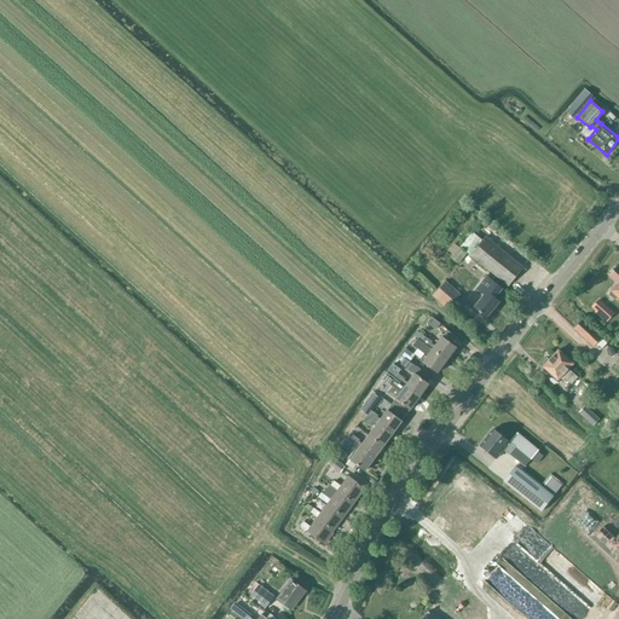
[(482,239),(473,232),(461,247),(470,254),(482,239)]
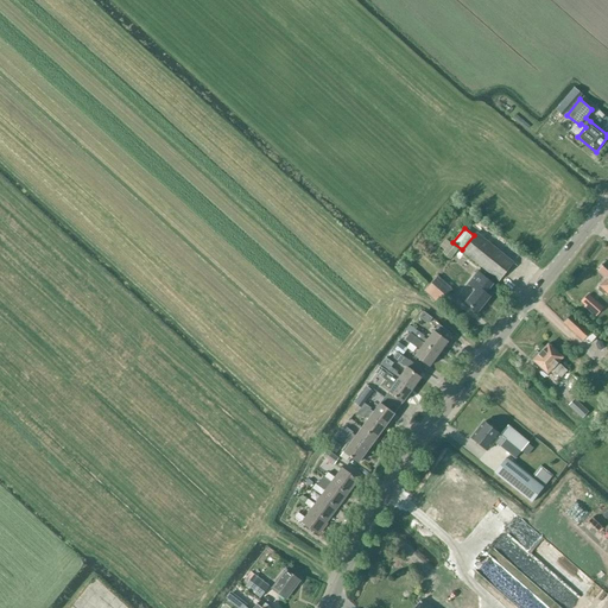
[(499,282),(514,263),(476,233),(462,252),(499,282)]
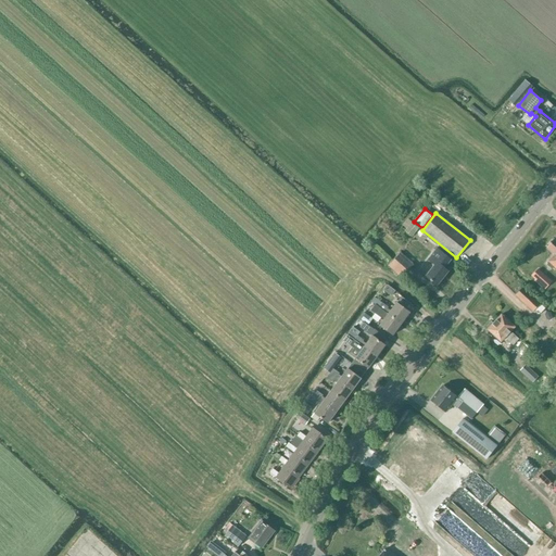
[(477,235),(488,242),(491,238),(481,229),(477,235)]
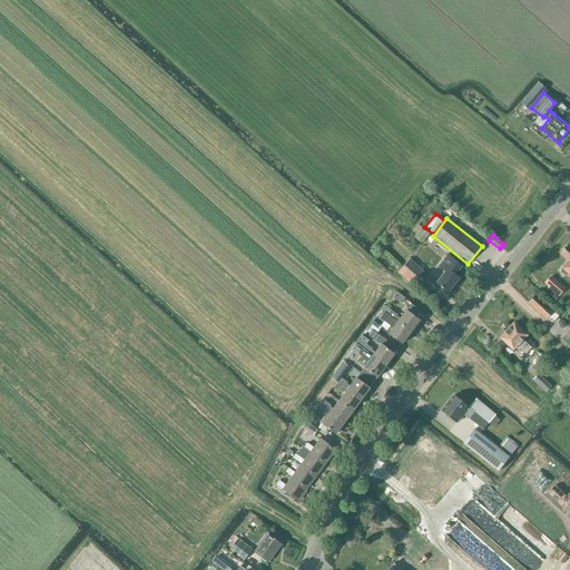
[(561,272),(566,275),(569,278),(569,246),(568,245),(560,254),(568,261),(561,269),(562,271),(561,272)]
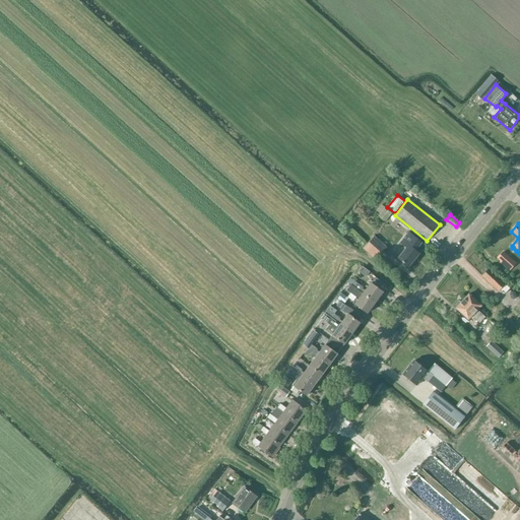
[(398,258),(408,267),(418,254),(414,250),(416,248),(421,242),(409,232),(400,243),(406,248),(398,258)]
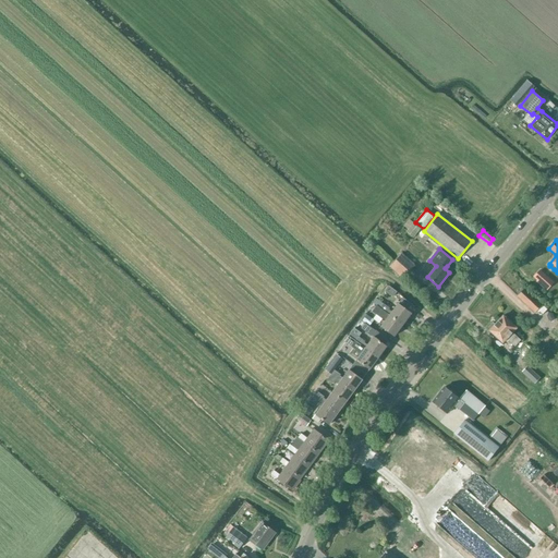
[(402,254),(390,266),(403,278),(414,266),(402,254)]
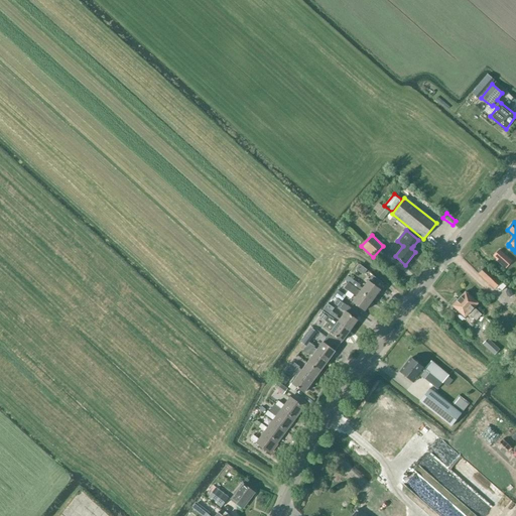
[(505,267),(511,260),(499,250),(494,255),(497,258),(496,259),(505,267)]
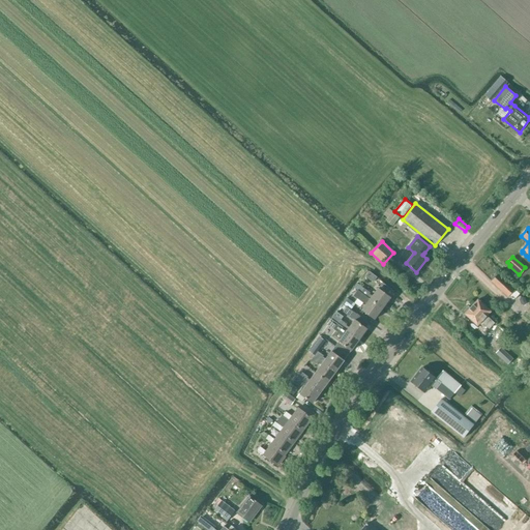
[(519,294),(498,274),(492,282),(507,297),(510,294),(516,298),(519,294)]
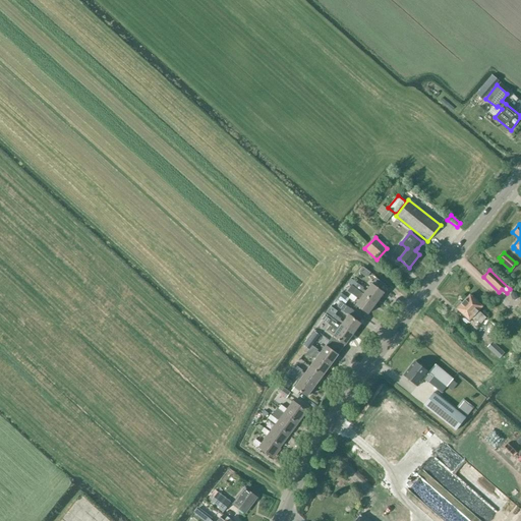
[(358,284),(355,288),(363,294),(375,303),(384,293),(371,284),(365,291),(362,289),(363,288),(358,284)]
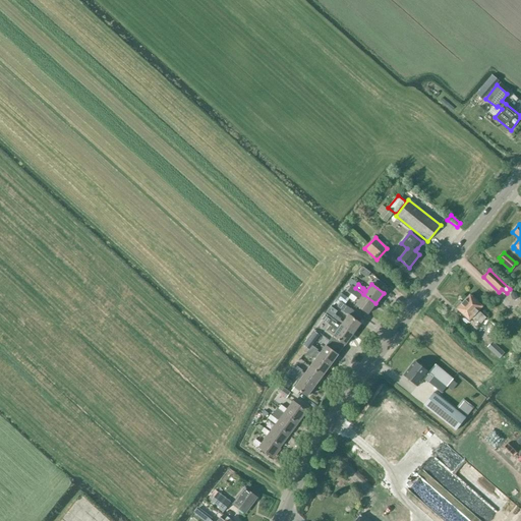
[(363,294),(355,288),(352,285),(348,291),(359,299),(356,305),(368,314),(375,303),(363,294)]
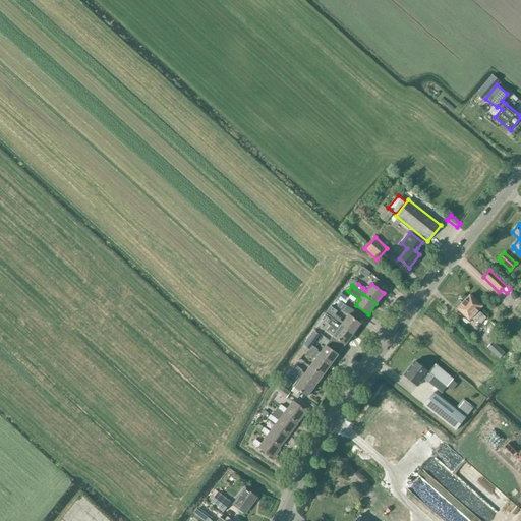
[(470,295),(457,308),(469,321),(473,316),(480,324),(485,317),(478,311),(482,306),(470,295)]
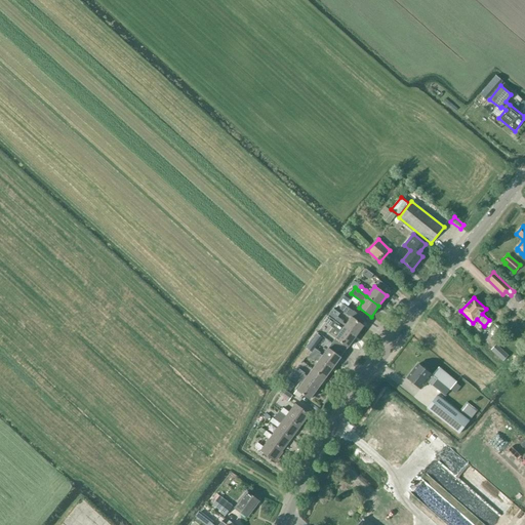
[(356,337),(334,321),(328,316),(325,320),(324,322),(332,328),(328,333),(348,348),(356,337)]
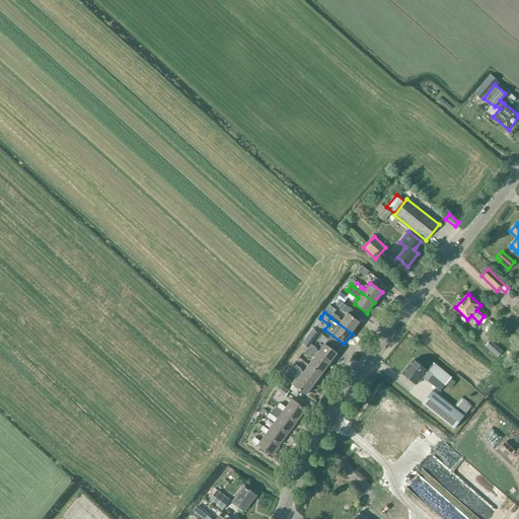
[(330,317),(352,334),(360,322),(347,313),(342,321),(339,319),(340,318),(334,314),(330,317)]
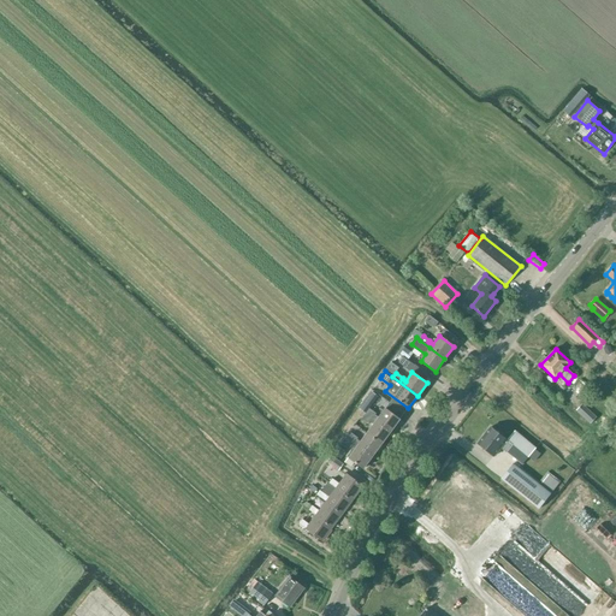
[(597,418),(582,403),(575,410),(591,424),(597,418)]
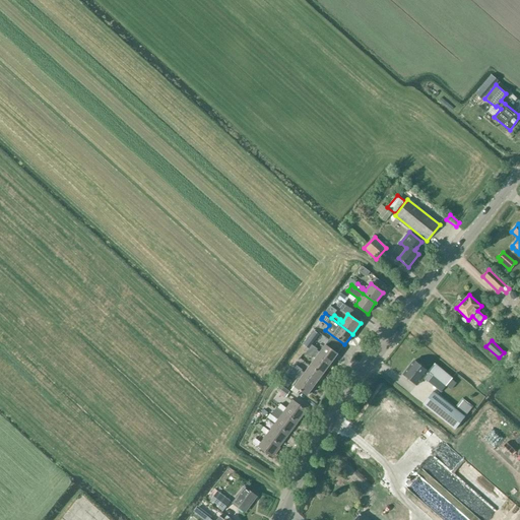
[(325,345),(319,352),(316,350),(317,349),(312,345),(309,349),(329,365),(337,354),(325,345)]
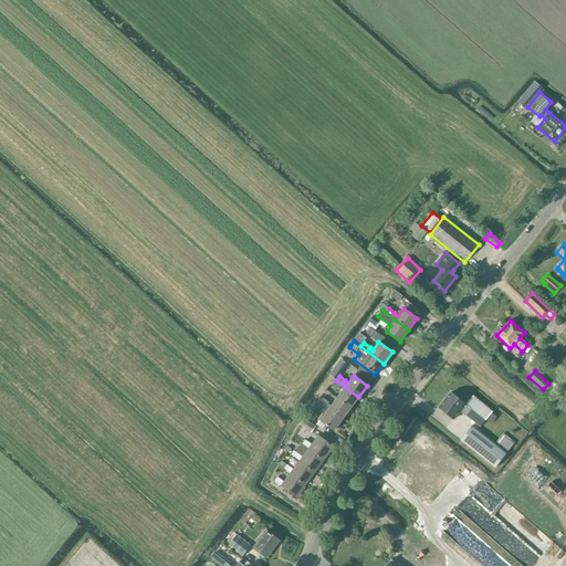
[(358,397),(336,380),(333,384),(339,388),(339,387),(343,390),(337,398),(350,408),(358,397)]
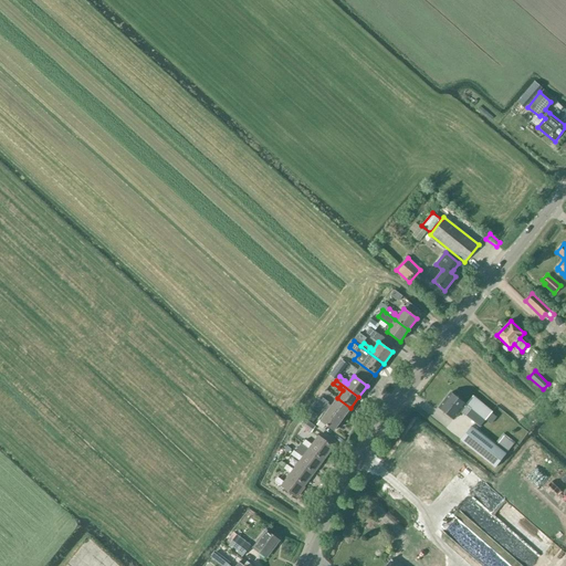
[(451,392),(439,408),(453,419),(460,411),(465,416),(471,409),(485,420),(492,412),(473,396),(465,405),(451,392)]
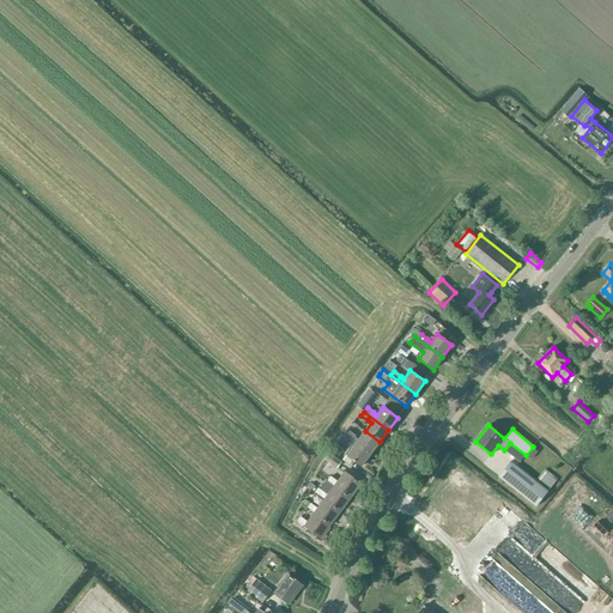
[(370,454),(380,442),(365,431),(358,441),(354,437),(356,436),(350,431),(346,436),(370,454)]
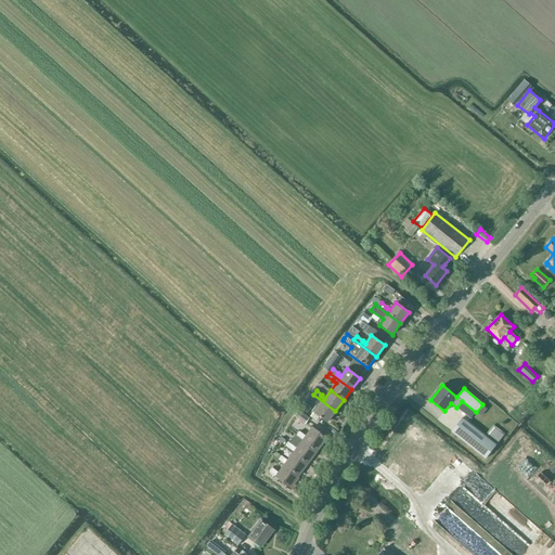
[(327,423),(335,411),(313,395),(310,399),(315,403),(317,402),(320,404),(314,413),(327,423)]
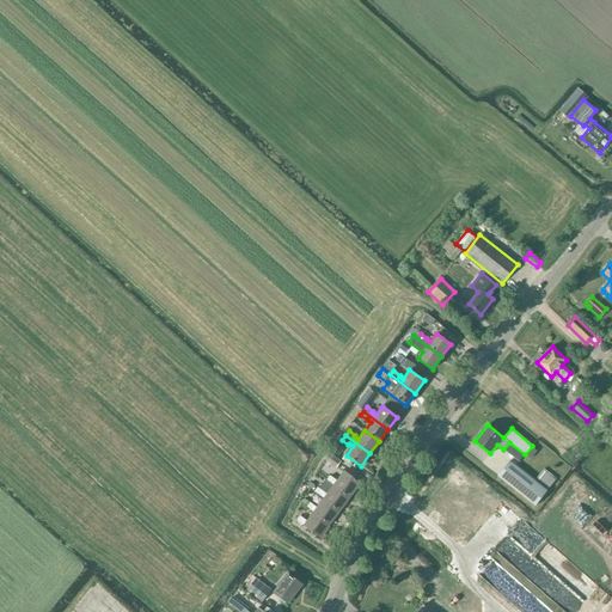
[(344,450),(336,444),(331,451),(338,457),(344,450)]
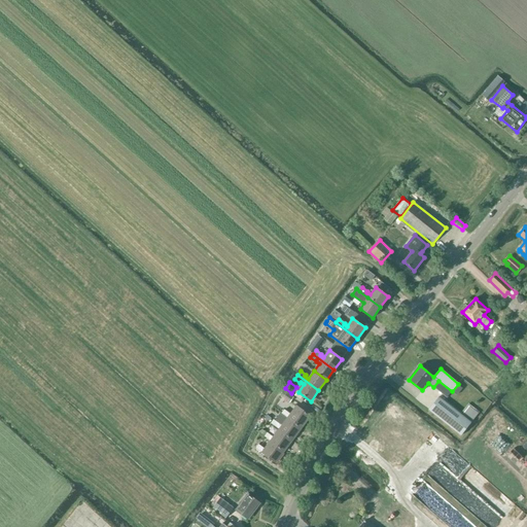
[(284,391),(280,395),(289,402),(293,398),(284,391)]
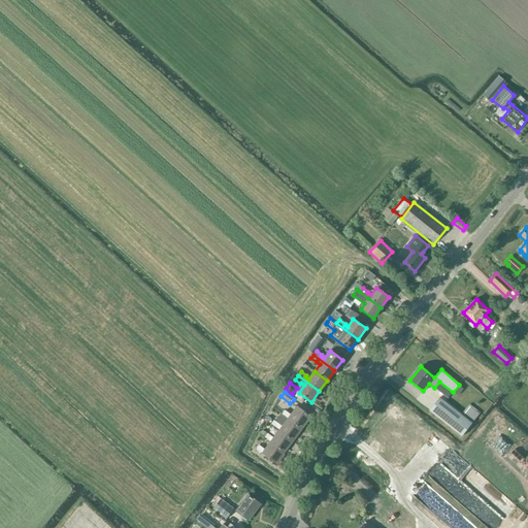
[(429,410),(462,436),(472,423),(439,398),(429,410)]
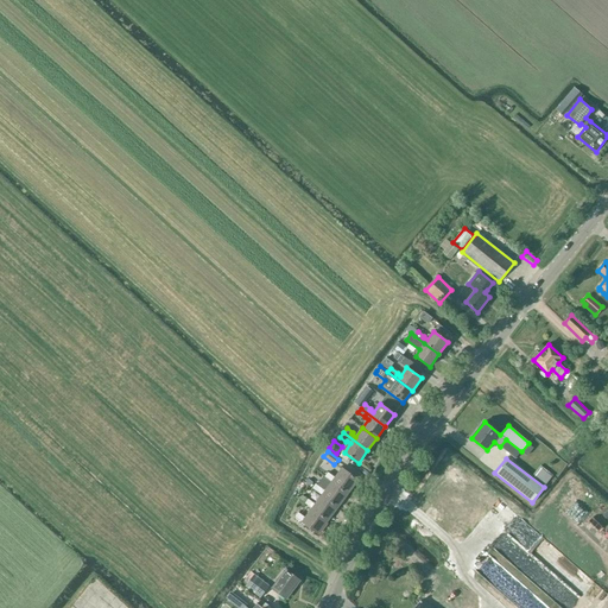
[(539,467),(532,475),(545,486),(552,477),(542,469),(539,467)]
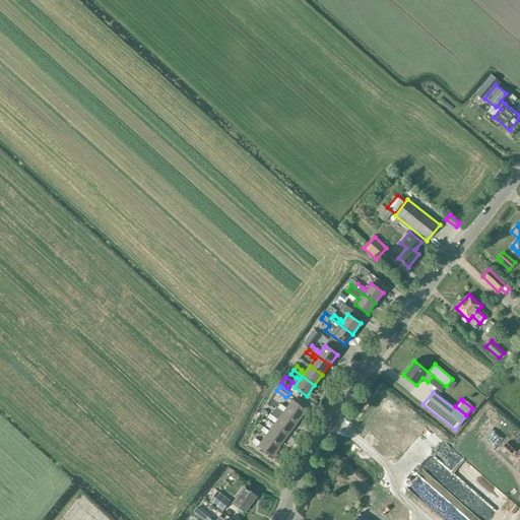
[(278,407),(283,412),(298,423),(306,410),(293,400),(286,408),(280,404),(278,407)]
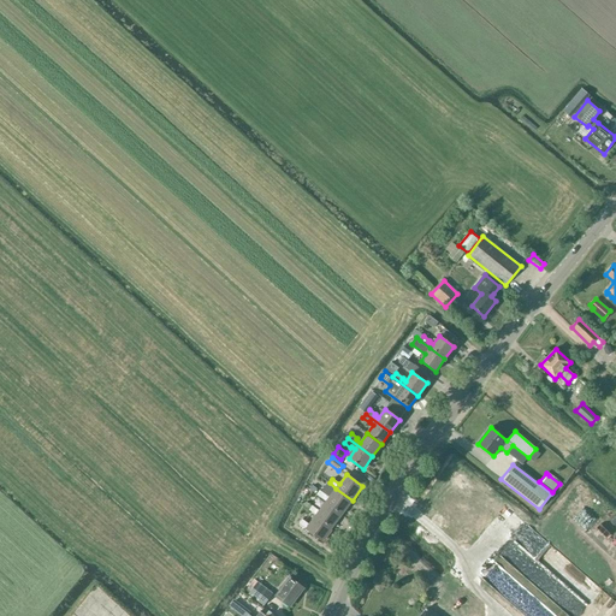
[(353,501),(336,489),(329,497),(319,491),(317,495),(326,502),(343,514),(353,501)]
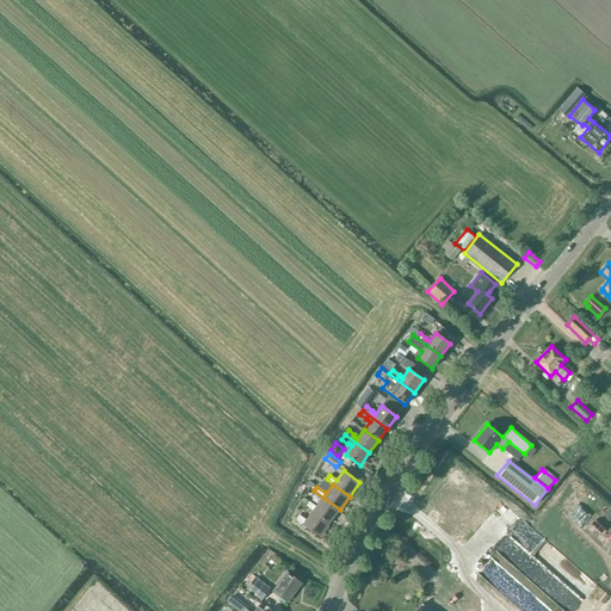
[(340,510),(323,498),(316,507),(309,501),(307,506),(314,511),(329,523),(340,510)]
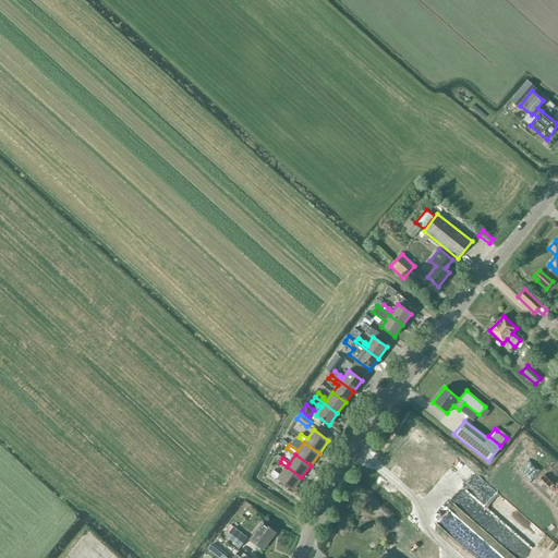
[(301,477),(287,466),(280,475),(274,471),(270,474),(292,490),(301,477)]
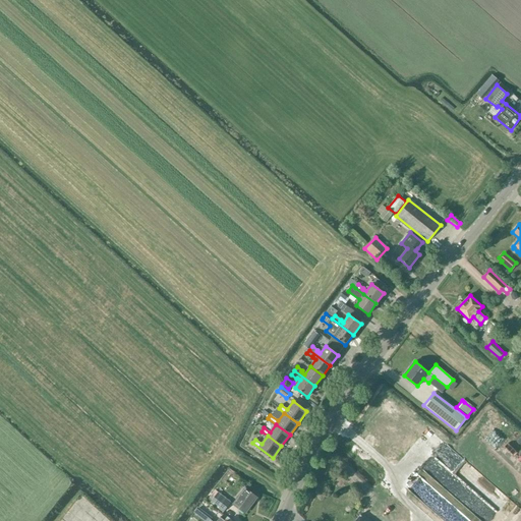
[(509,493),(464,456),(457,465),(502,501),(509,493)]
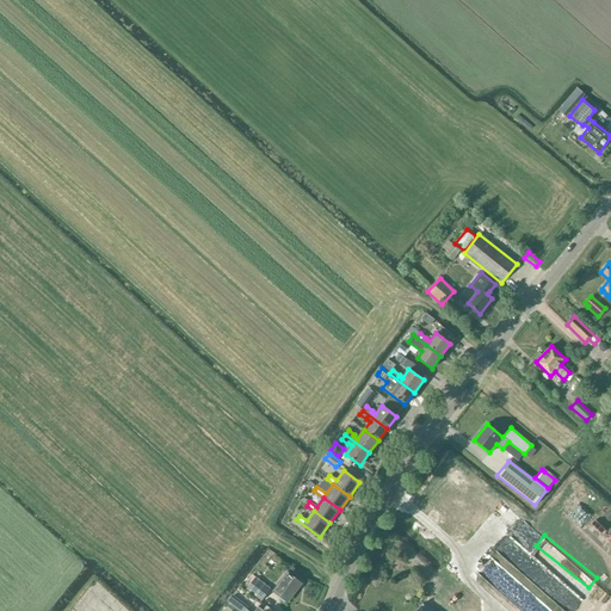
[(569,610),(579,610),(587,603),(542,561),(530,574),(569,610)]
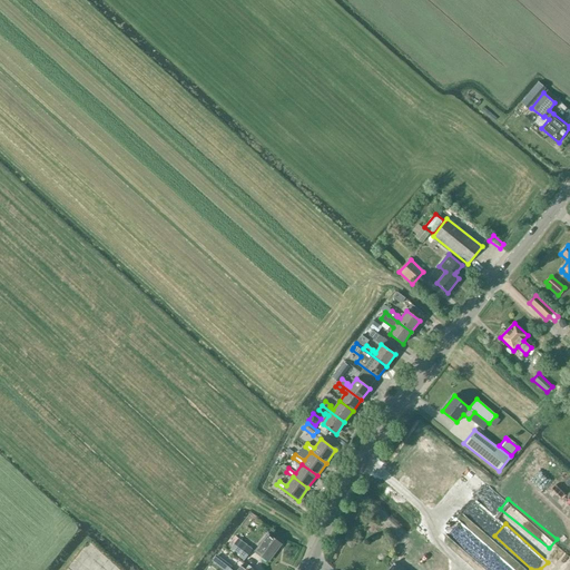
[(269,536),(255,553),(267,562),(282,544),(269,536)]
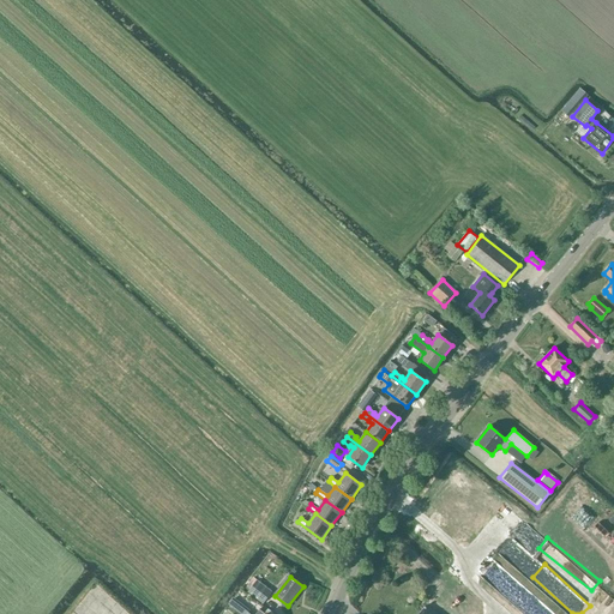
[(272,593),(257,579),(247,593),(263,605),(272,593)]
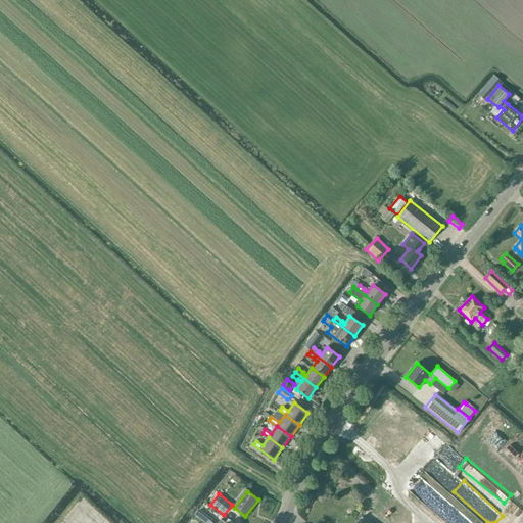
[(473,522),(453,506),(444,516),(454,522),(473,522)]
